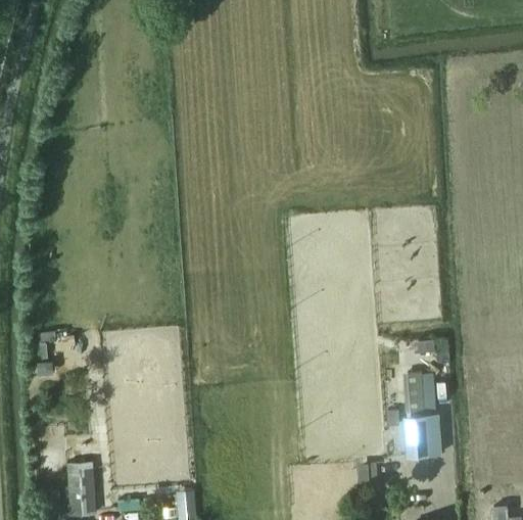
[(418,361),(449,360),(448,338),(417,340),(418,361)]
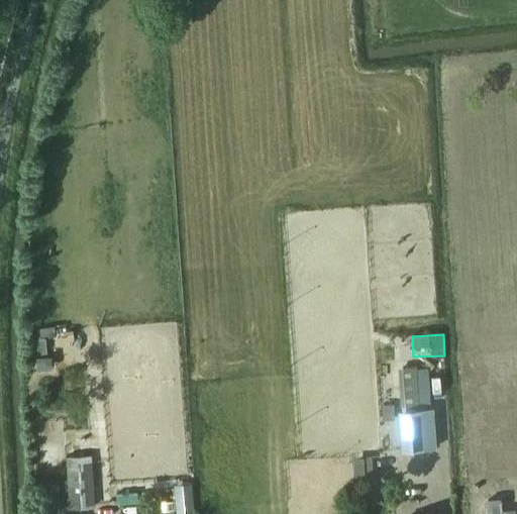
[(417,370),(404,371),(406,409),(419,408),(417,370)]
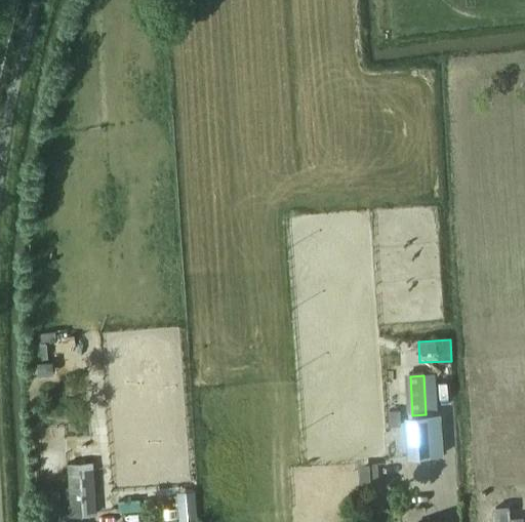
[(415,459),(442,457),(440,417),(413,418),(415,459)]
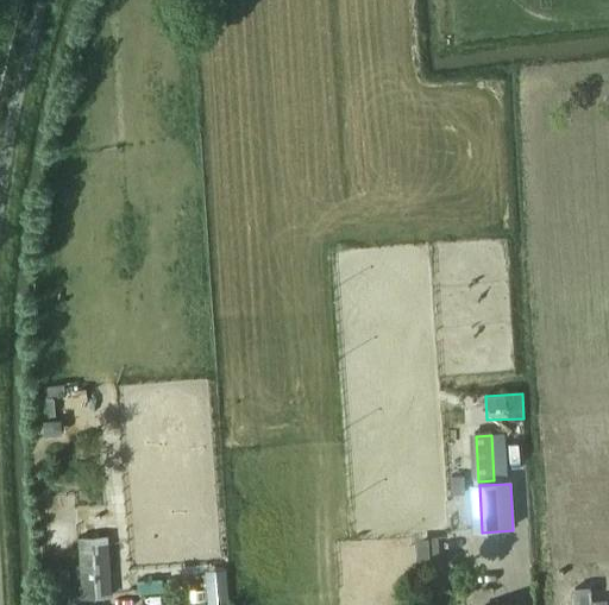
[(80,555),(79,556),(82,602),(113,599),(110,555),(108,555),(107,539),(79,541),(80,555)]
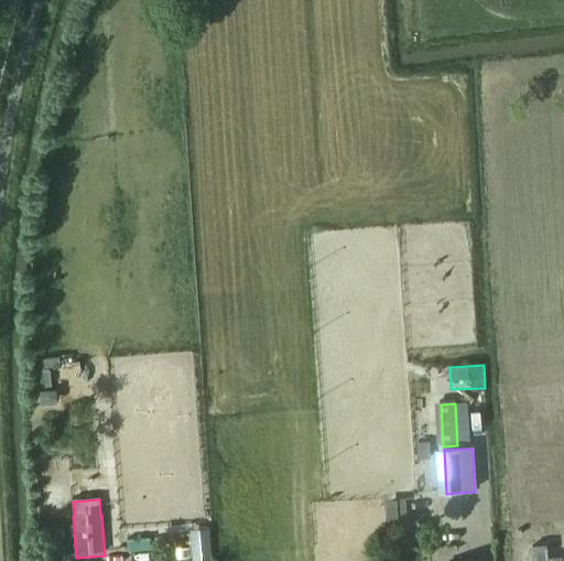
[(45,529),(46,560),(64,560),(63,529),(45,529)]
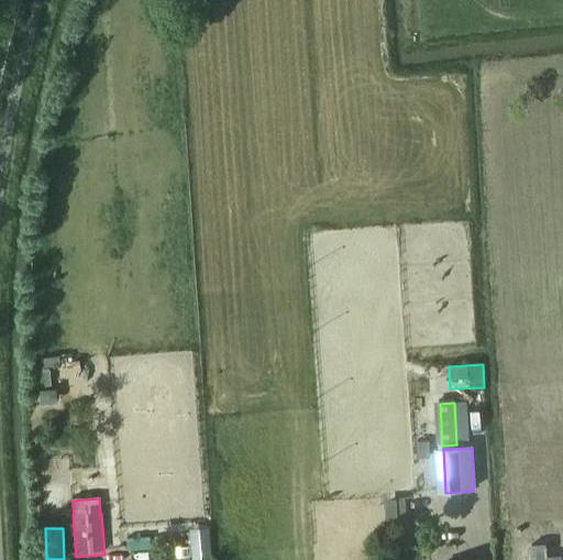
[(528,550),(529,559),(560,559),(547,559),(545,549),(528,550)]
